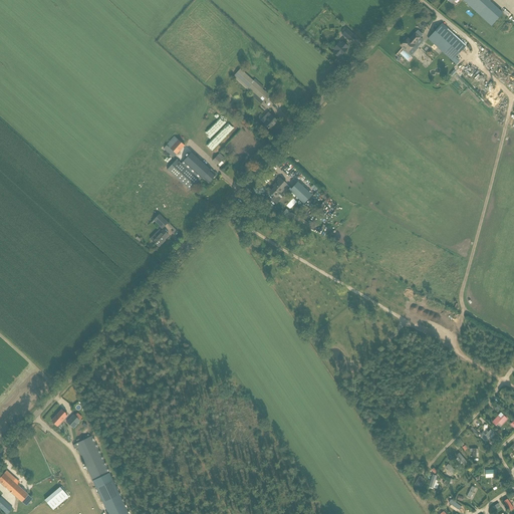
[(447,0),(448,1),(449,1),(452,3),(454,0),(462,0),(481,17),(482,15),(492,25),(500,17),(503,13),(492,3),(491,4),(490,3),(491,2),(490,1),(491,0),(447,0)]
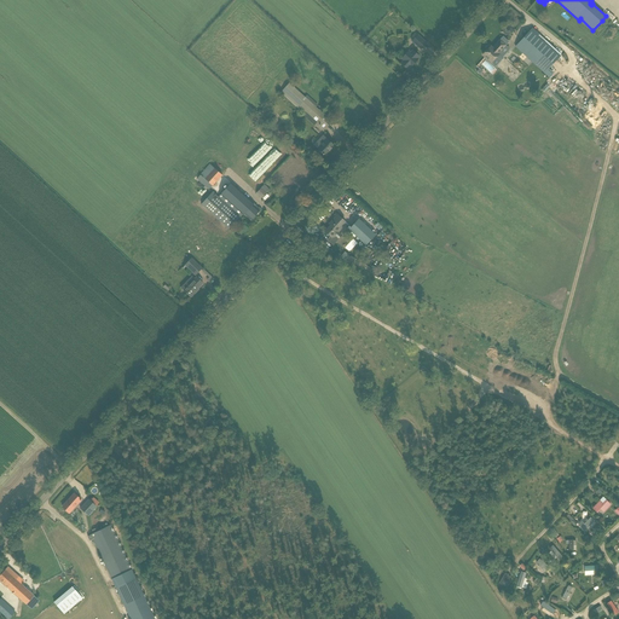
[(561,55),(563,52),(544,35),(542,38),(537,33),(532,28),(515,46),(520,51),(541,68),(537,71),(542,76),(548,69),(561,55)]
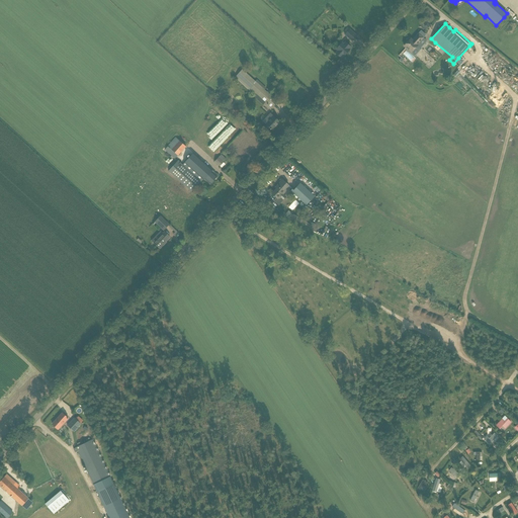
[(352,41),(357,35),(349,28),(344,34),(352,41)]
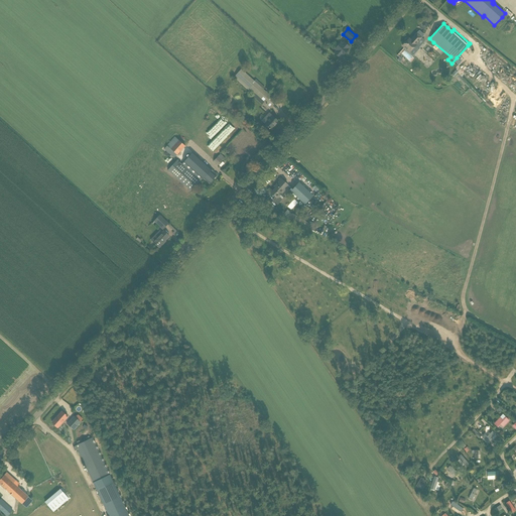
[(409,52),(413,55),(420,48),(416,45),(415,44),(421,38),(416,34),(411,40),(409,38),(402,45),(409,52)]
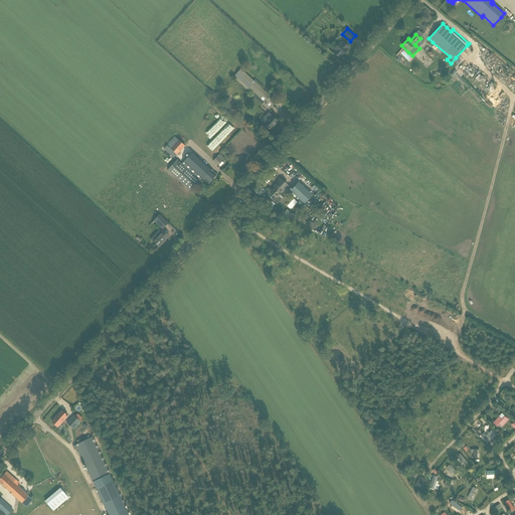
[(344,53),(348,49),(347,48),(349,46),(343,42),(340,45),(338,44),(334,48),(336,50),(333,53),(339,57),(341,54),(342,55),(342,54),(343,52),(344,53)]
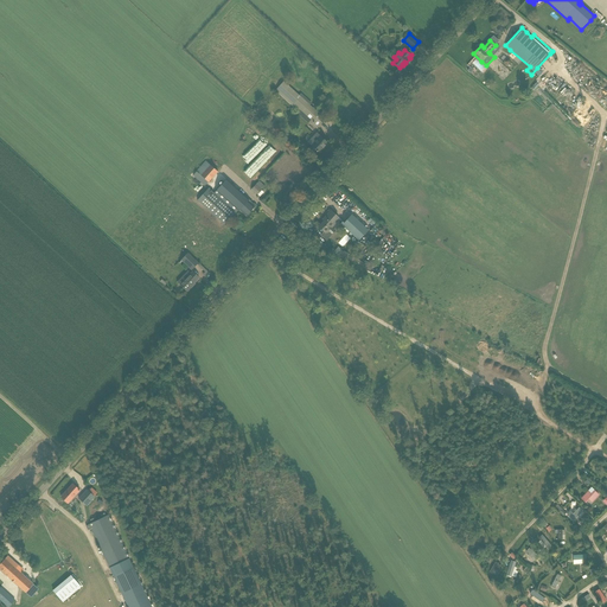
[(528,85),(534,82),(530,75),(523,78),(528,85)]
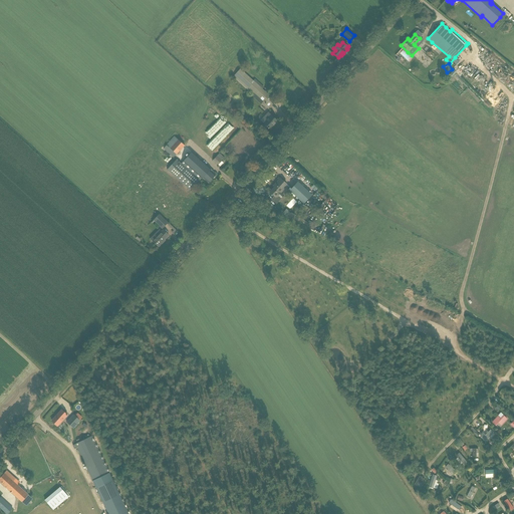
[(276,99),(270,94),(269,95),(240,68),(234,76),(269,107),(276,99)]
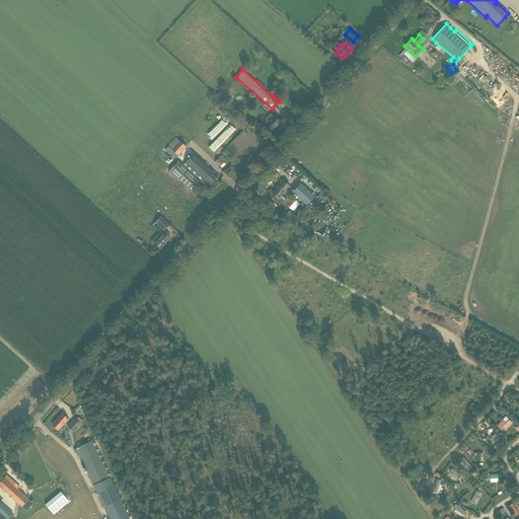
[(280,122),(271,114),(264,122),(272,129),(274,131),(276,128),(276,127),(280,122)]
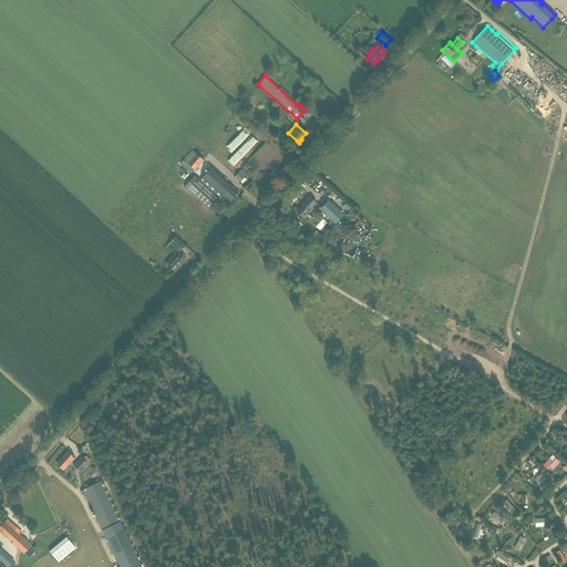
[(251,142),(248,145),(245,148),(250,154),(257,146),(251,142)]
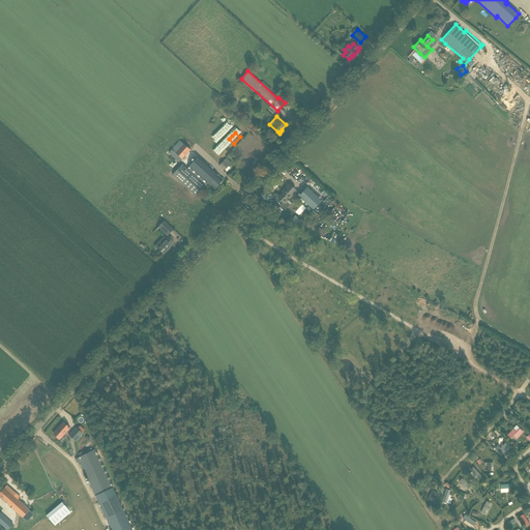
[(180,140),(169,152),(179,163),(190,150),(180,140)]
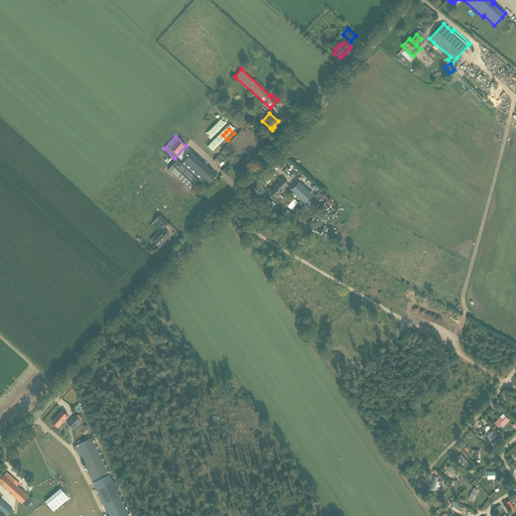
[(192,152),(183,161),(181,164),(177,160),(168,170),(177,179),(186,187),(190,191),(202,178),(204,179),(204,178),(210,183),(217,175),(214,173),(215,172),(212,169),(192,152)]
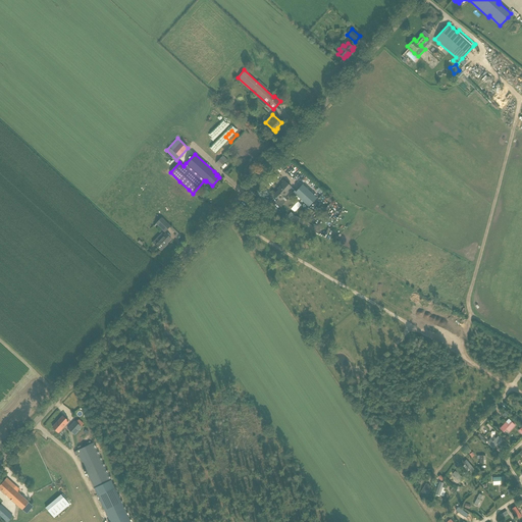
[(228,160),(222,156),(216,162),(221,167),(228,160)]
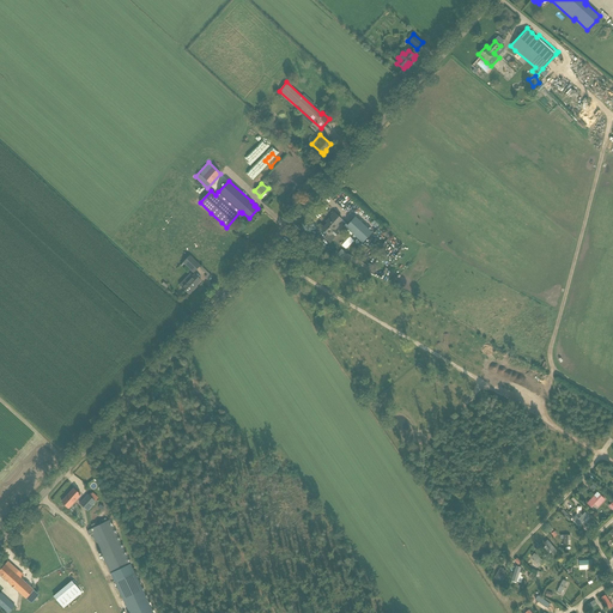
[(341,219),(339,217),(334,213),(328,220),(329,222),(322,229),(327,234),(323,237),(328,242),(329,243),(339,234),(334,230),(339,225),(338,223),(341,219)]
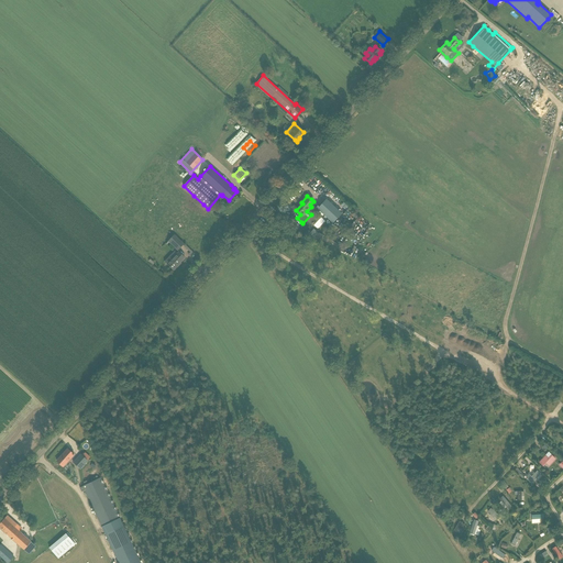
[(319,205),(316,208),(333,224),(343,213),(327,199),(320,206),(319,205)]
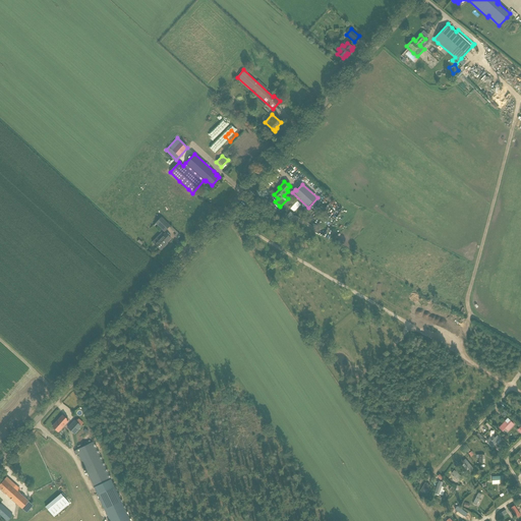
[(294,213),(301,205),(297,200),(290,209),(294,213)]
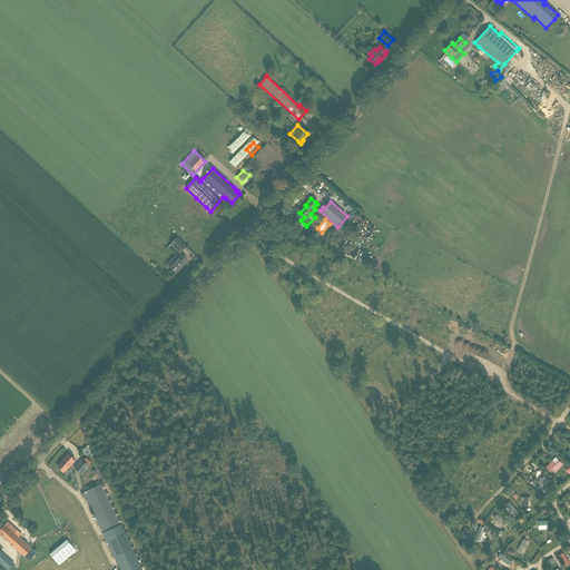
[(317,232),(314,236),(323,244),(327,238),(317,232)]
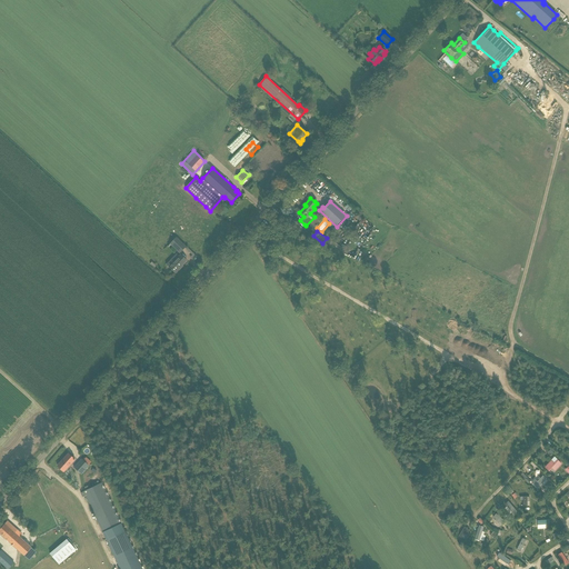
[(179,253),(186,247),(176,237),(170,243),(171,246),(179,253)]
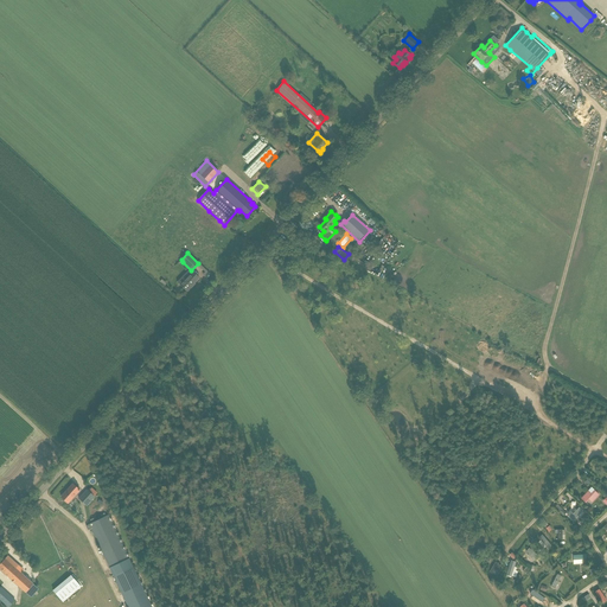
[(192,286),(199,278),(192,272),(191,273),(189,270),(180,279),(183,281),(180,285),(187,292),(192,286)]
